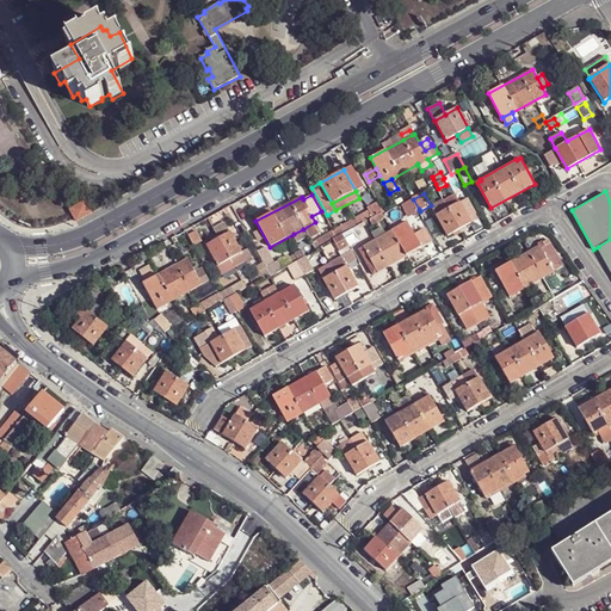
[(456,195),(444,201),(448,209),(460,202),(456,195)]
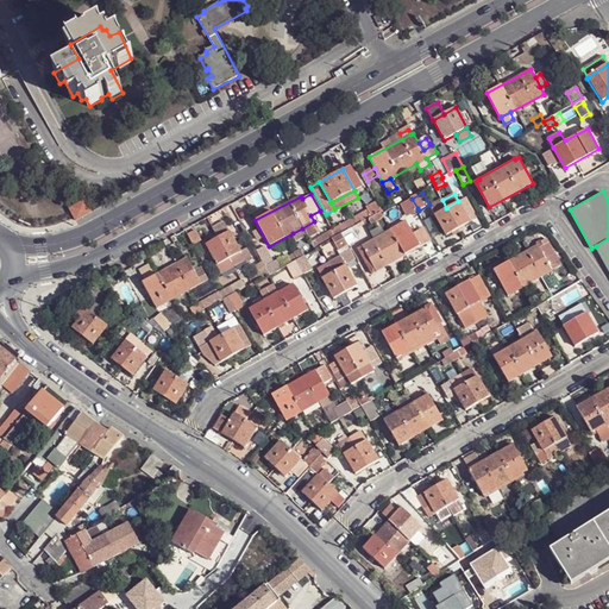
[(76,218),(92,209),(88,202),(87,201),(86,196),(70,205),(76,218)]
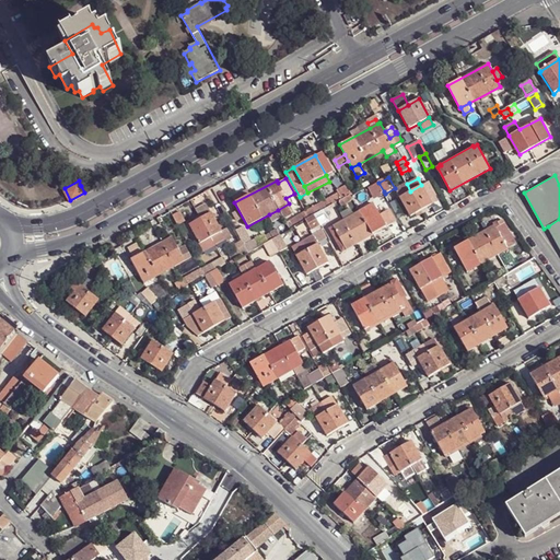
[(378,183),(369,188),(373,197),(384,191),(378,183)]
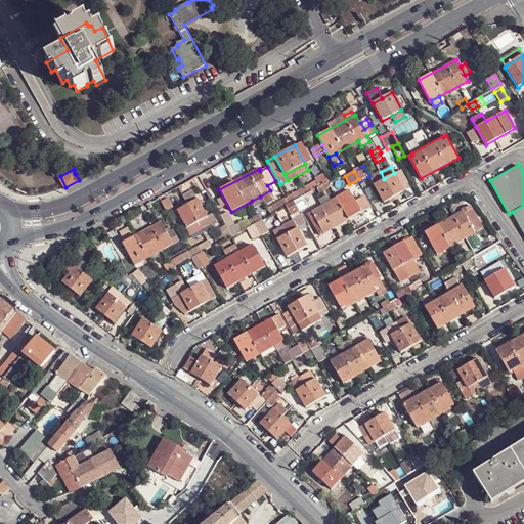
[(375,184),(384,179),(381,172),(372,178),(375,184)]
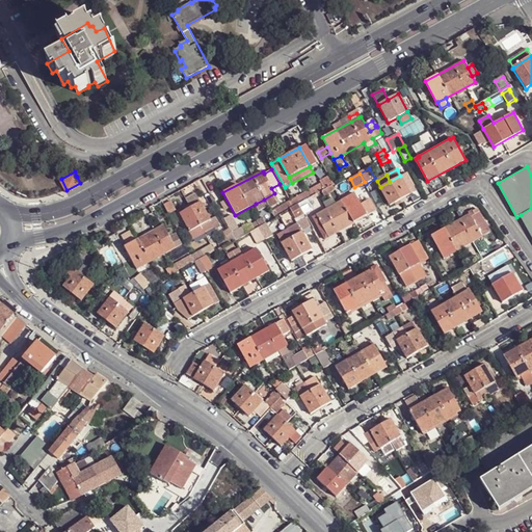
[(410,193),(400,176),(390,182),(380,187),(391,205),(410,193)]
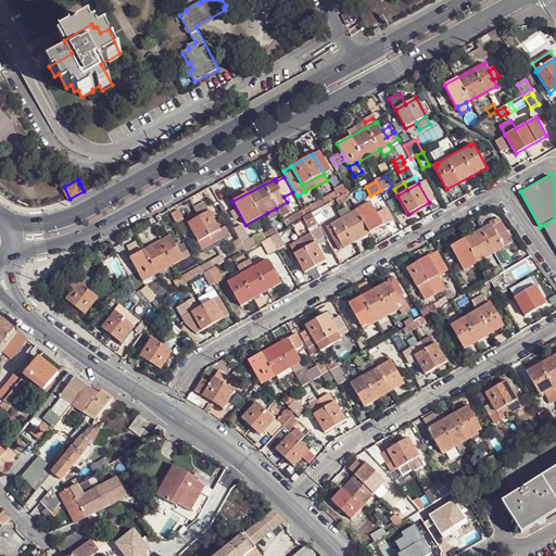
[(337,191),(340,198),(348,193),(349,193),(343,185),(335,189),(337,191)]
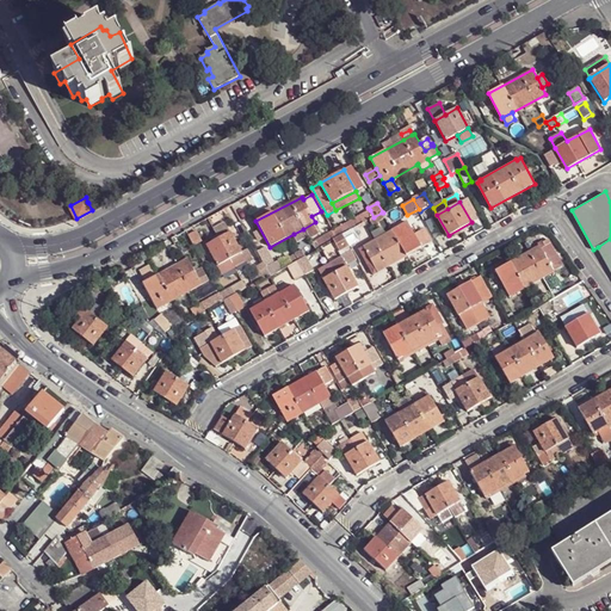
[(344,224),(349,232),(358,227),(369,221),(374,217),(370,210),(344,224)]
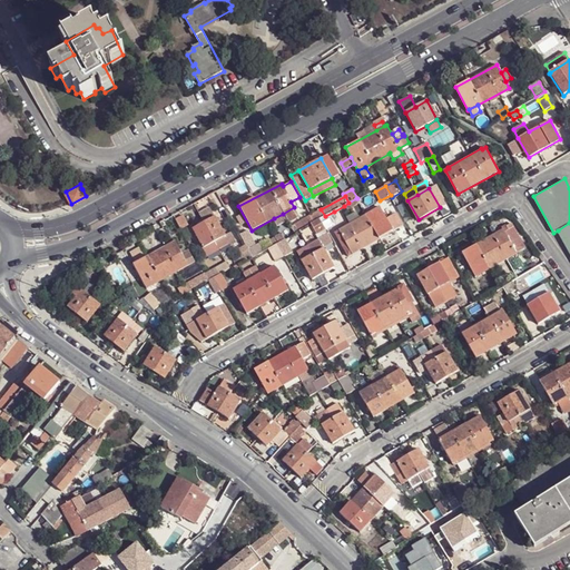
[(356,198),(349,203),(344,206),(346,210),(359,204),(356,198)]
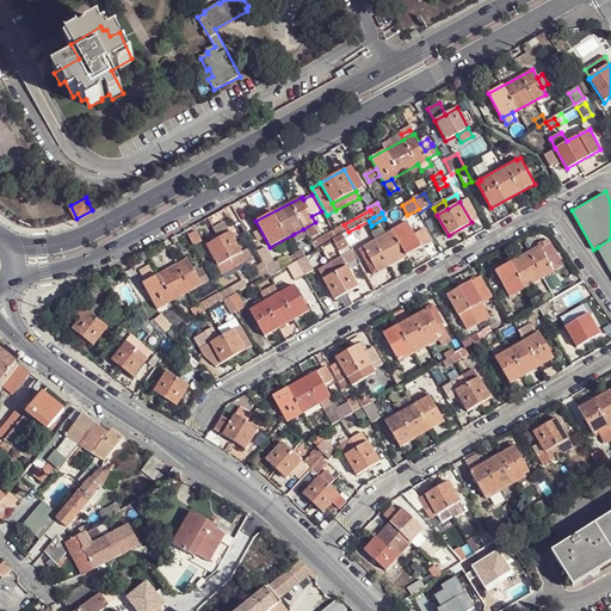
[(315,222),(303,229),(306,235),(309,240),(321,234),(315,222)]
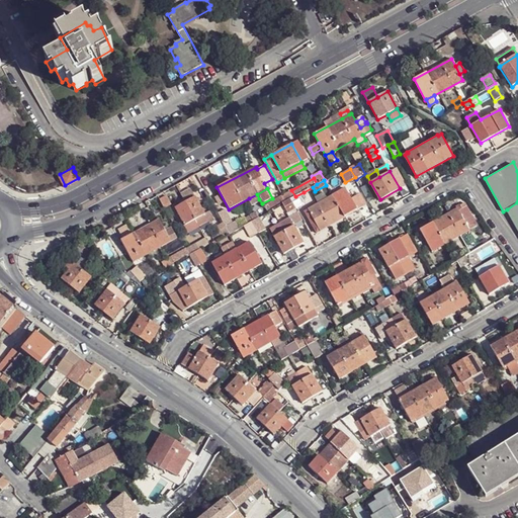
[(309,209),(320,231),(358,209),(346,188),(328,199),(318,204),(309,209)]
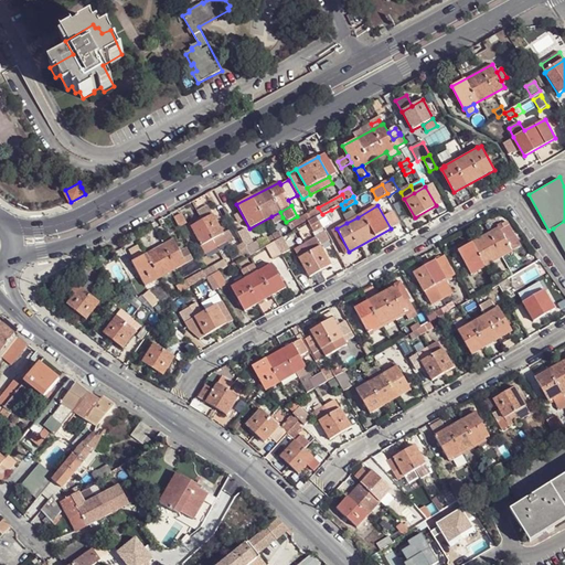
[(196,212),(202,222),(212,216),(208,206),(196,212)]
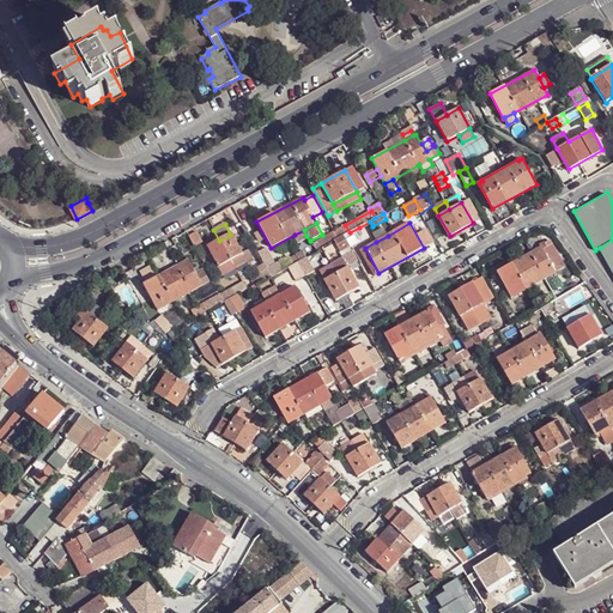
[(350,232),(345,225),(341,228),(341,229),(333,232),(338,240),(345,236),(350,232)]
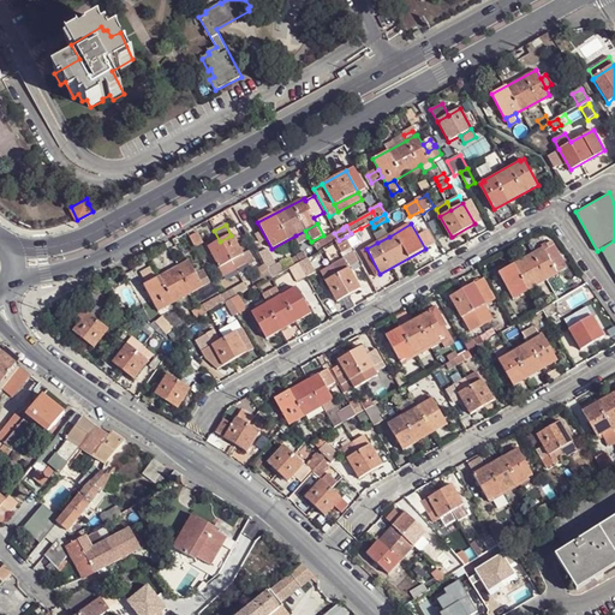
[(351,233),(357,244),(358,243),(358,242),(366,237),(360,228),(351,233)]
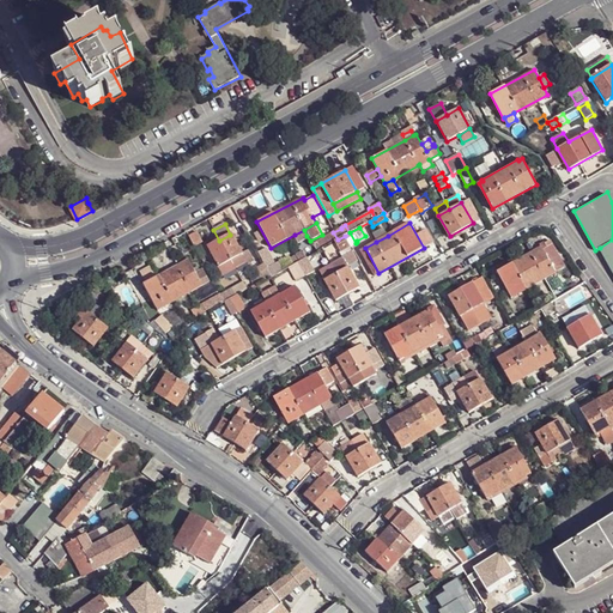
[(376,242),(388,236),(383,228),(372,234),(376,242)]
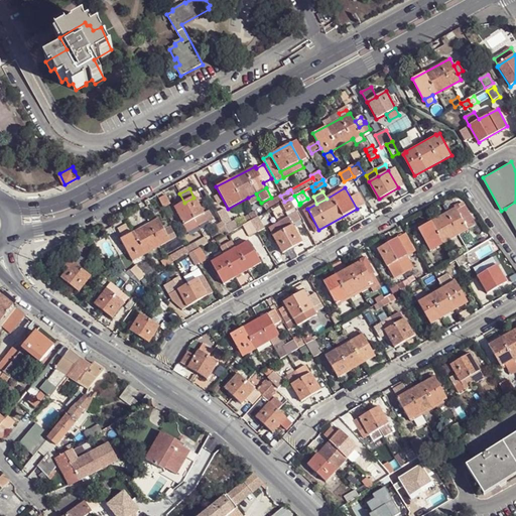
[(363,196),(368,204),(373,201),(369,192),(363,196)]
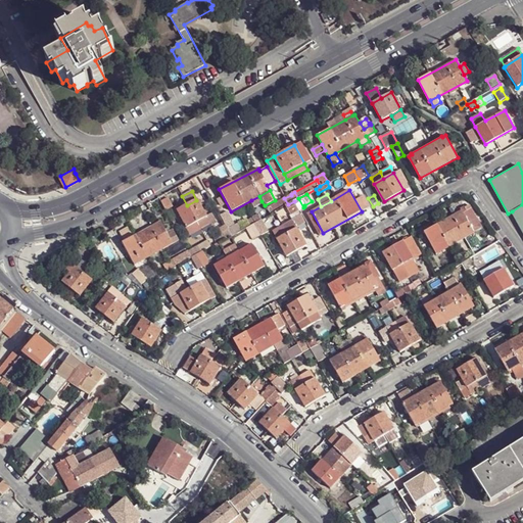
[(262,201),(259,196),(251,200),(253,205),(262,201)]
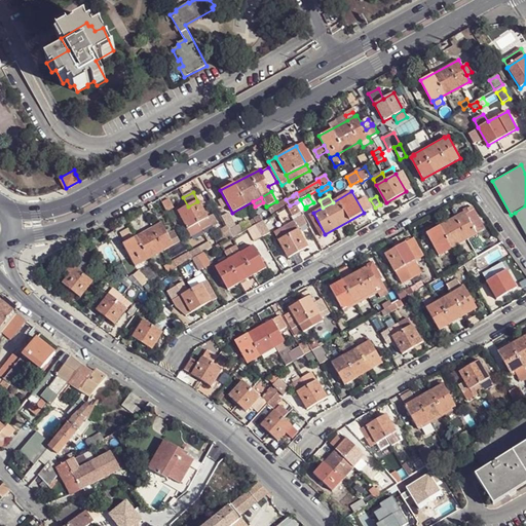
[(170,198),(162,202),(167,212),(175,208),(170,198)]
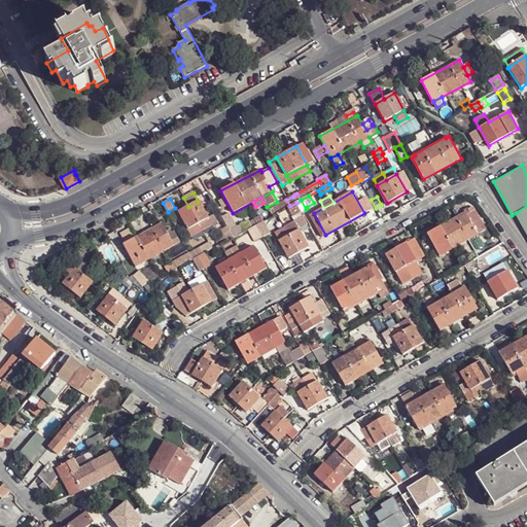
[(271,211),(274,215),(286,208),(290,206),(286,200),(270,209),(271,211)]
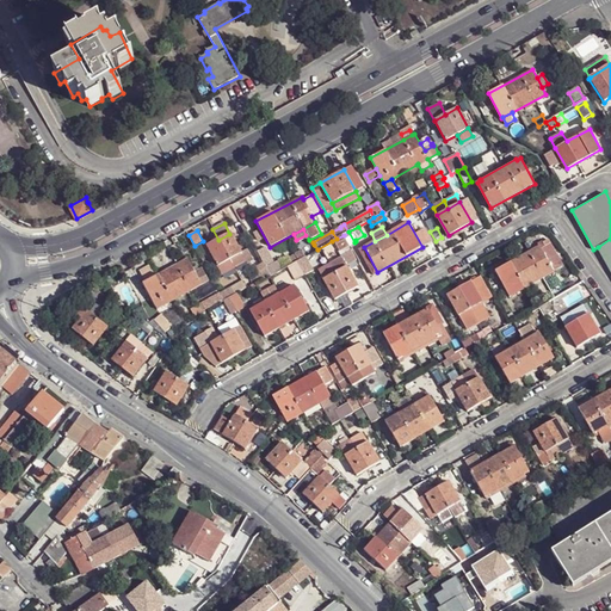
[(350,245),(355,242),(349,232),(344,235),(350,245)]
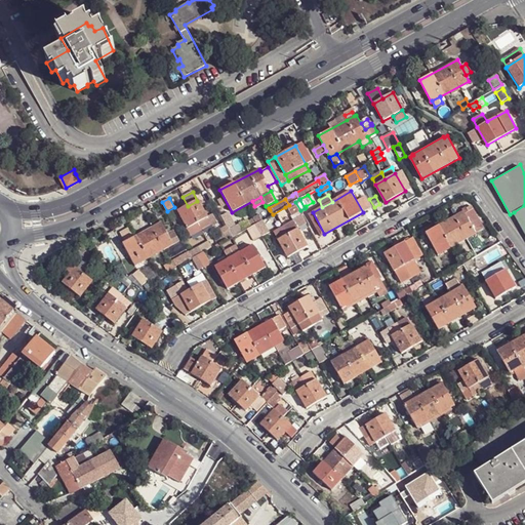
[(188,206),(177,211),(184,223),(180,225),(184,230),(187,229),(191,235),(210,225),(207,217),(209,216),(206,210),(204,212),(197,201),(188,206)]
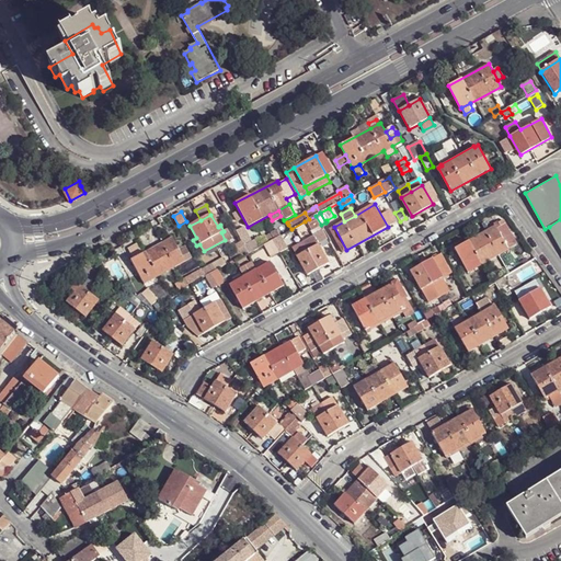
[(312,231),(315,236),(294,248),(297,255),(319,244),(319,243),(328,239),(320,225),(321,225),(316,216),(308,220),(313,231),(312,231)]
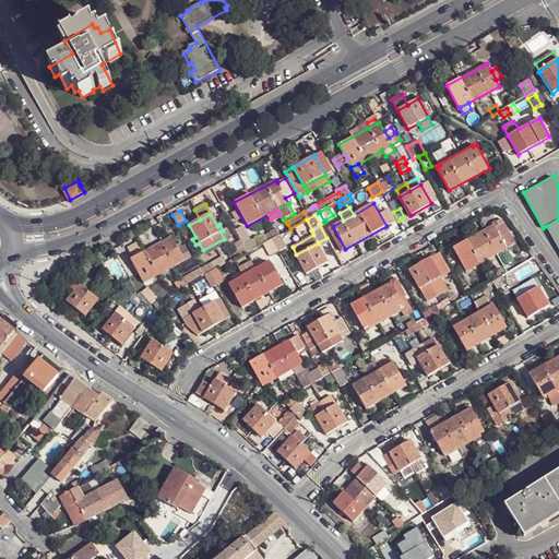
[(558,218),(547,226),(558,248),(558,218)]
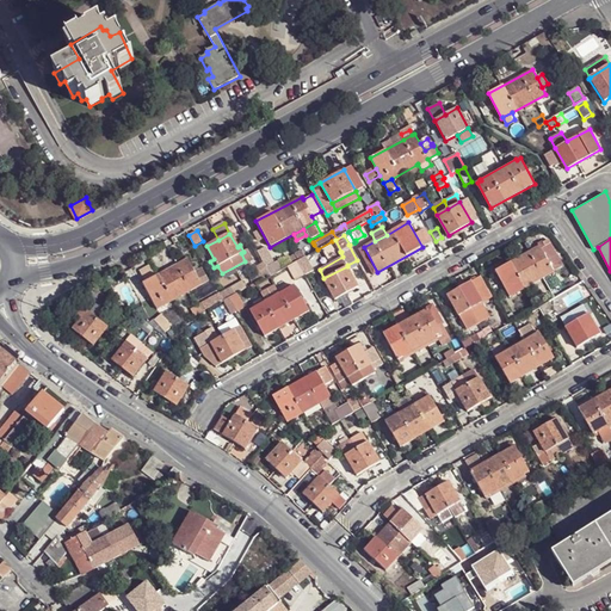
[(539,247),(542,252),(548,248),(544,242),(538,246),(539,247)]
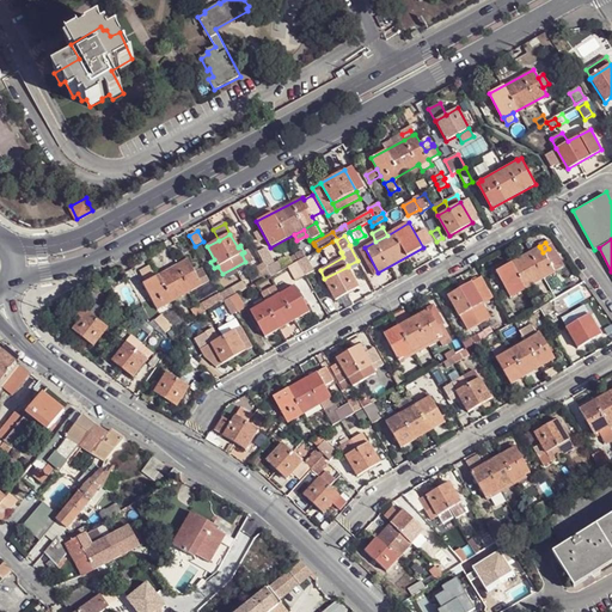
[(289,258),(294,264),(299,262),(307,257),(318,250),(314,245),(289,258)]
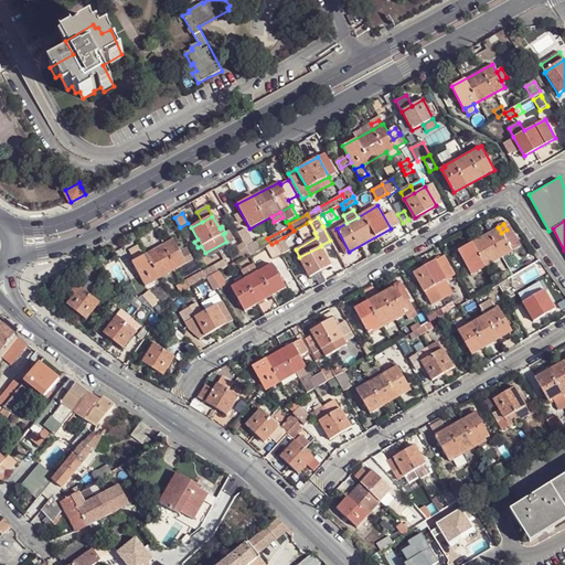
[(521,246),(510,227),(507,230),(501,233),(512,252),(521,246)]
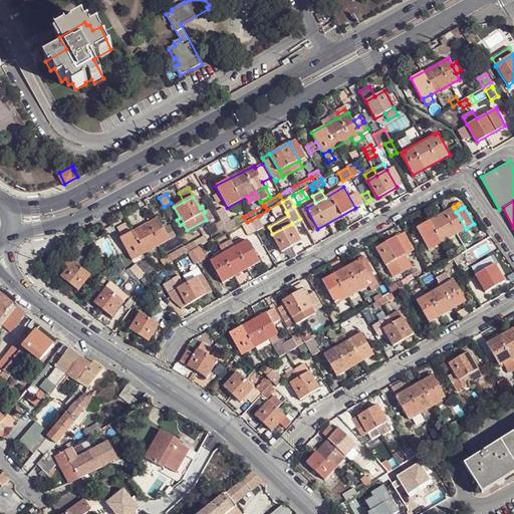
[(217,212),(222,222),(230,218),(224,208),(217,212)]
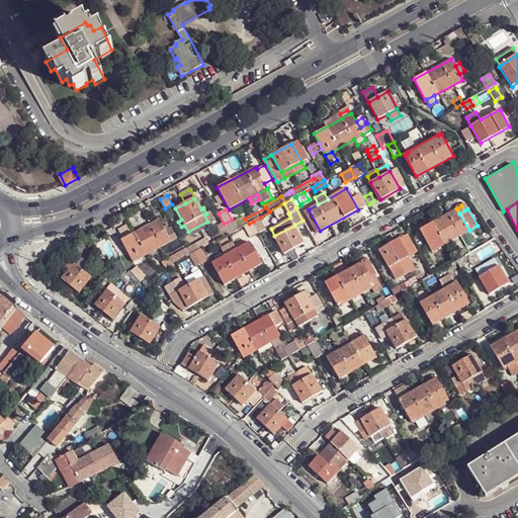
[(320,231),(309,209),(305,212),(316,233),(320,231)]
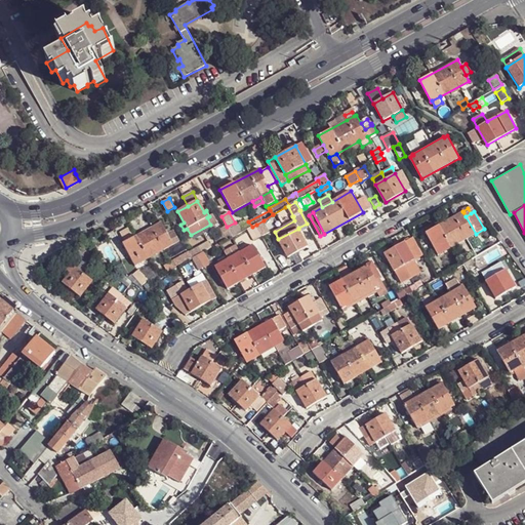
[(426,234),(438,254),(476,234),(466,216),(463,212),(426,234)]
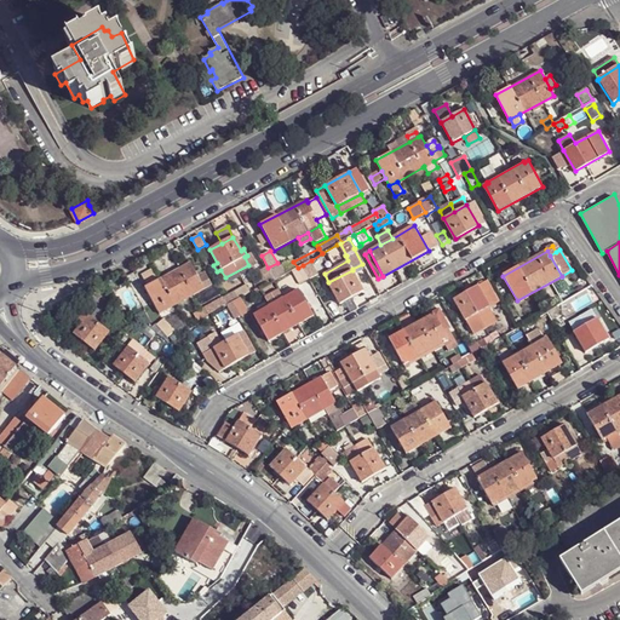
[(247,256),(245,257),(248,265),(251,269),(258,265),(252,253),(247,256)]
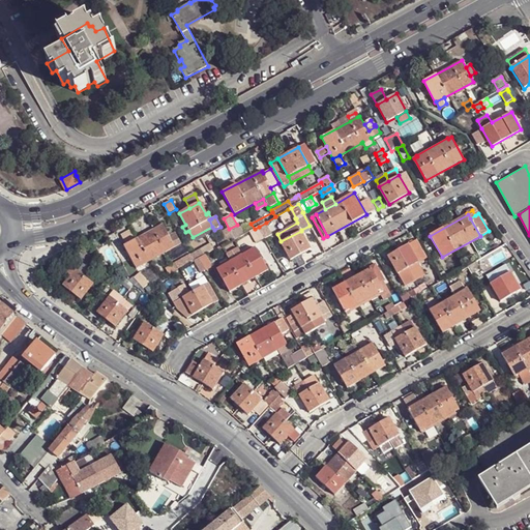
[(259,227),(265,239),(273,234),(266,223),(259,227)]
